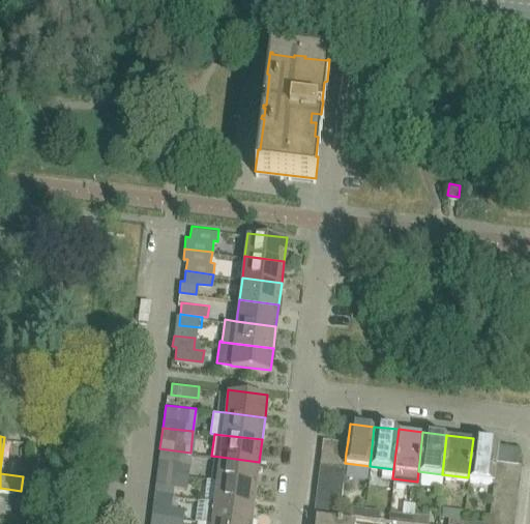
[(346,453),(348,440),(323,437),(321,449),(346,453)]
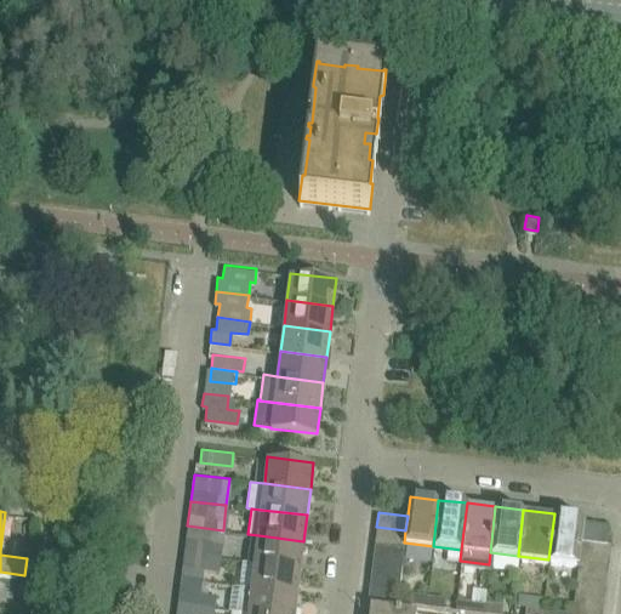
[(585,518),(554,513),(548,560),(579,563),(581,551),(582,538),(585,521),(585,518)]
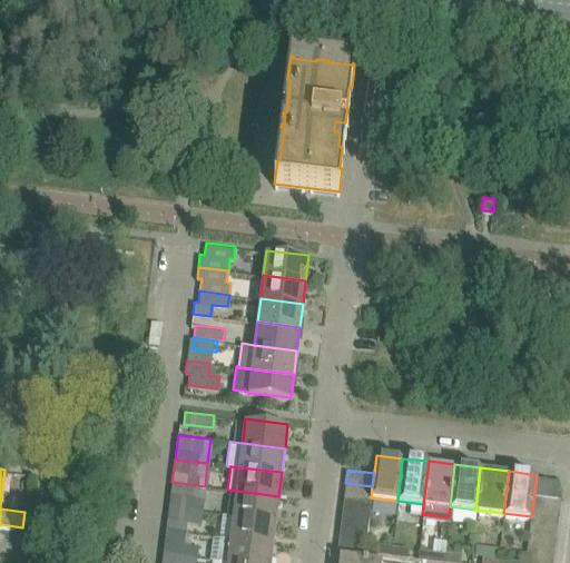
[(534,493),(556,496),(557,484),(553,480),(537,477),(534,493)]
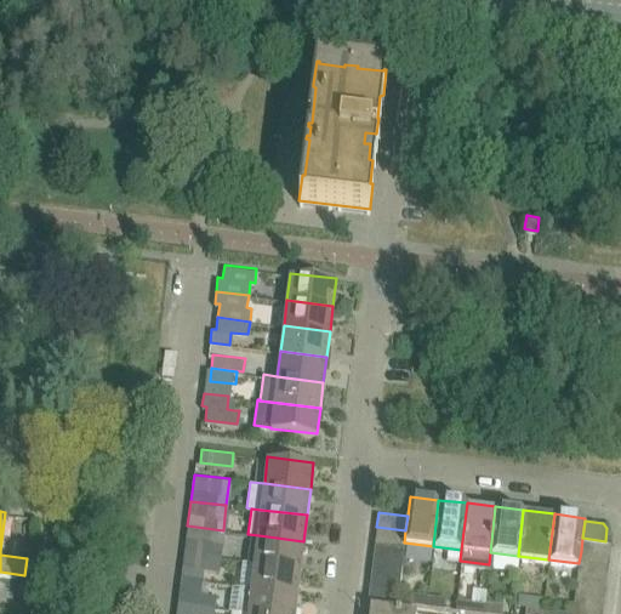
[(187,526),(184,551),(220,556),(223,530),(187,526)]
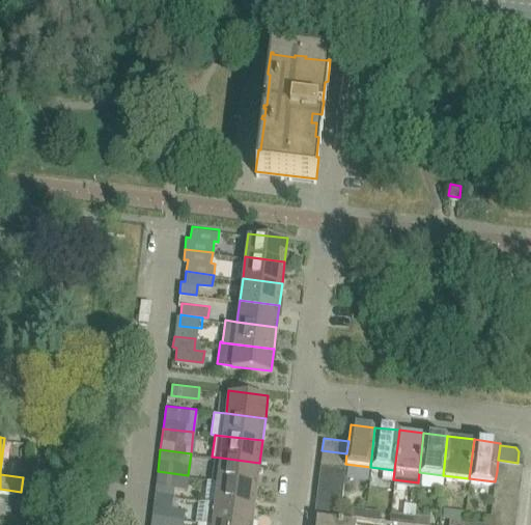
[(322,450),(320,463),(345,466),(345,464),(346,453),(322,450)]
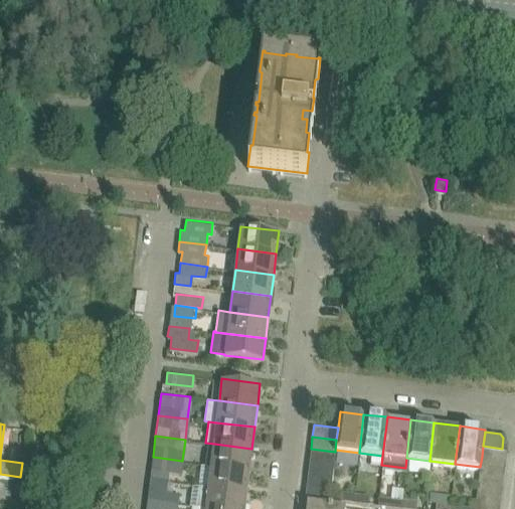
[(214,444),(211,464),(249,469),(251,449),(214,444)]
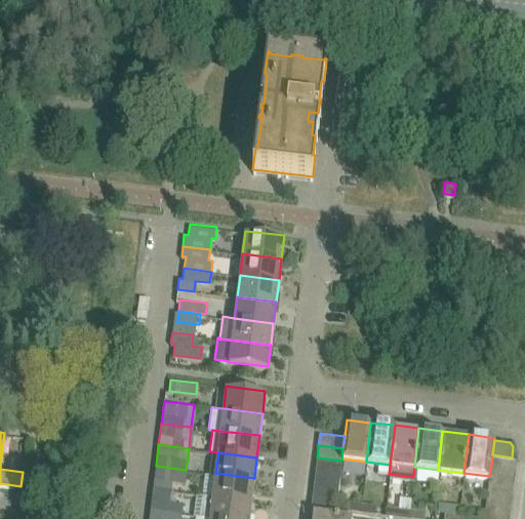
[(492,454),(491,466),(515,469),(517,457),(512,457),(492,454)]
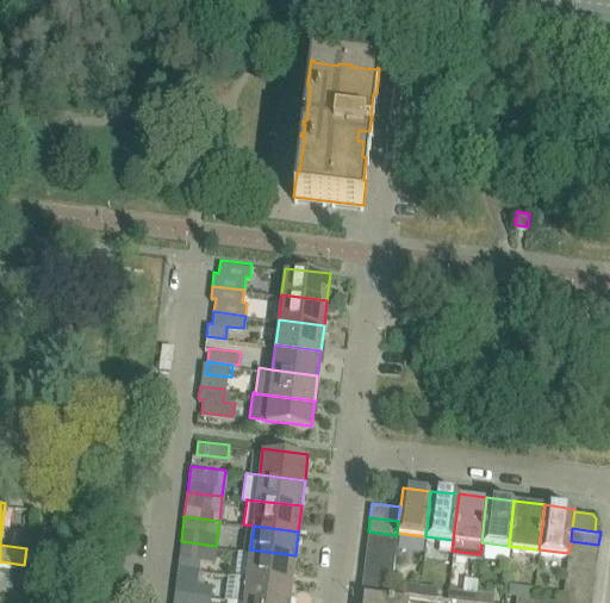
[(368,532),(367,545),(396,549),(397,535),(368,532)]
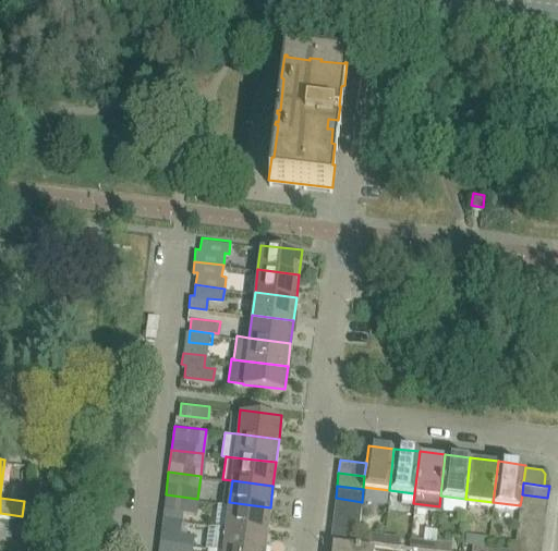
[(196,510),(197,499),(166,494),(162,517),(181,519),(182,507),(196,510)]
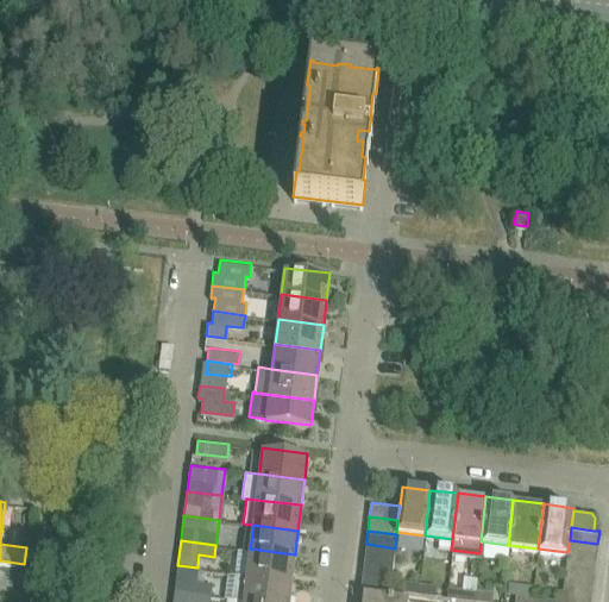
[(567,552),(567,555),(596,558),(597,544),(570,540),(567,552)]
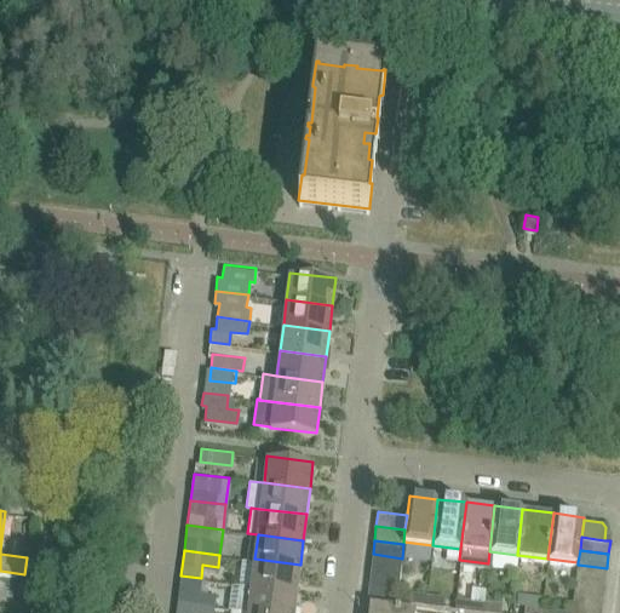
[(373,554),(371,567),(400,571),(402,559),(373,554)]
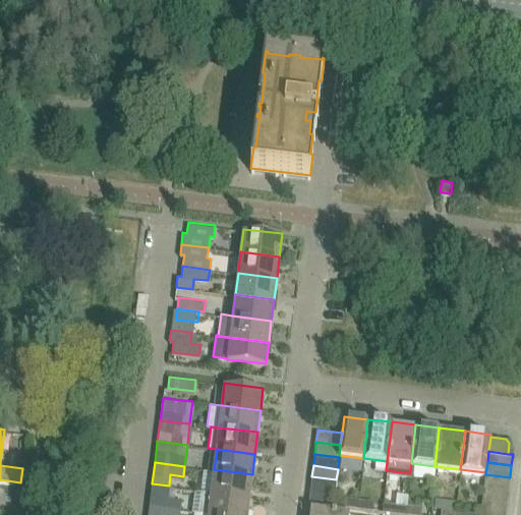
[(214,469),(211,492),(249,496),(252,474),(214,469)]
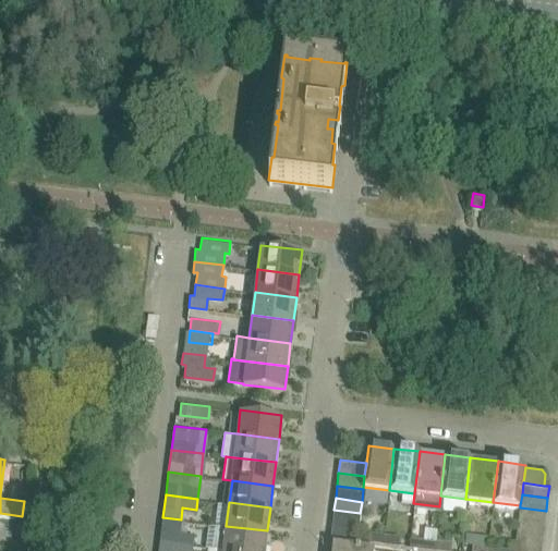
[(519,522),(544,524),(546,511),(520,507),(519,522)]
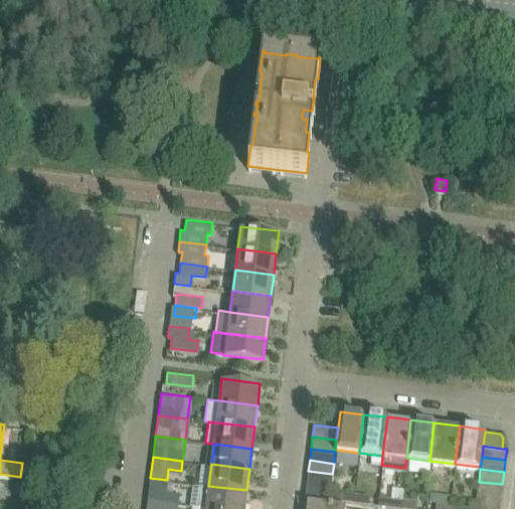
[(308,471),(307,482),(331,485),(332,474),(308,471)]
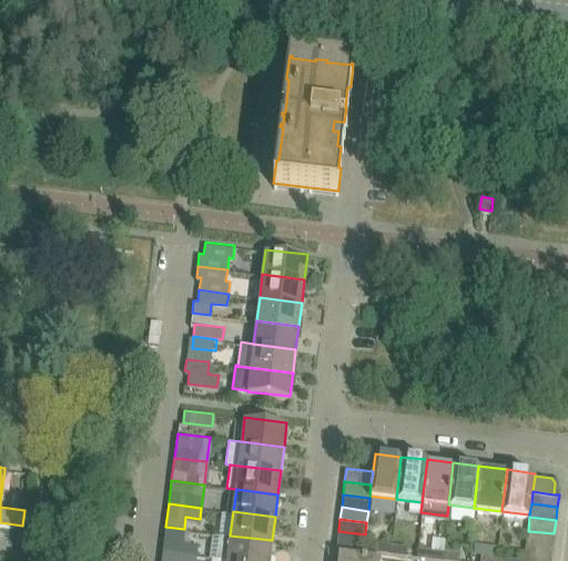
[(165,527),(162,550),(195,553),(198,541),(189,540),(190,530),(184,529),(165,527)]
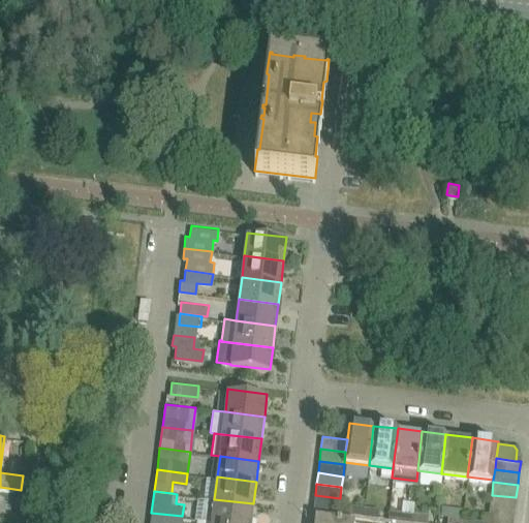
[(315,495),(313,508),(338,511),(340,498),(315,495)]
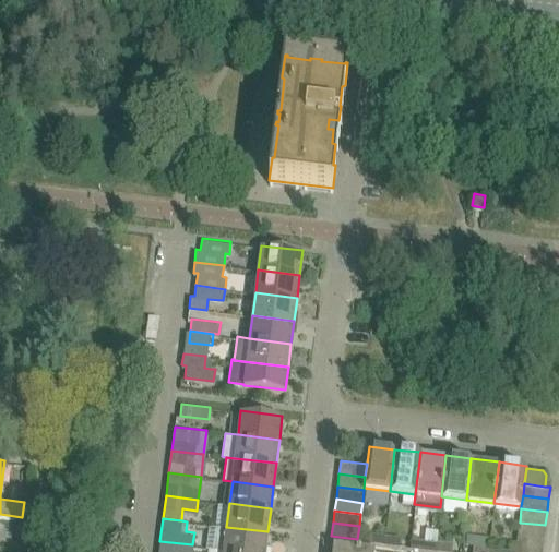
[(544,538),(545,525),(520,523),(518,535),(544,538)]
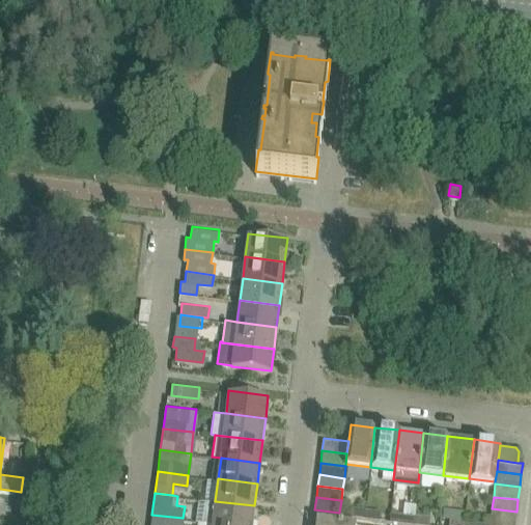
[(204,499),(201,521),(213,522),(238,524),(251,524),(254,505),(215,501),(204,499)]
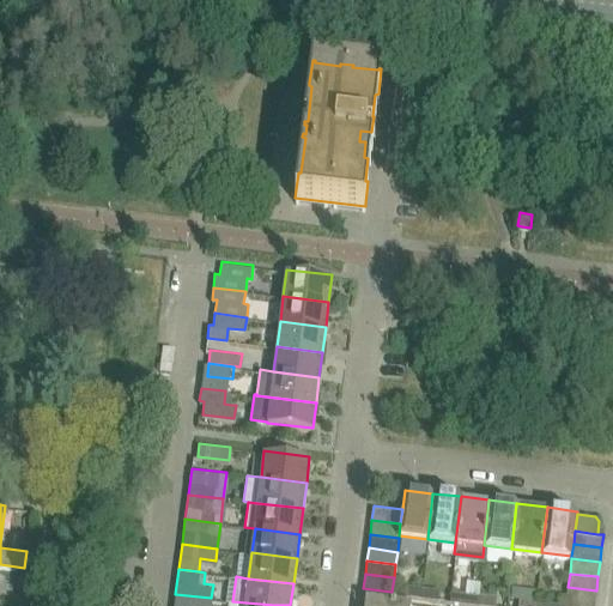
[(405,582),(404,593),(420,595),(423,583),(405,582)]
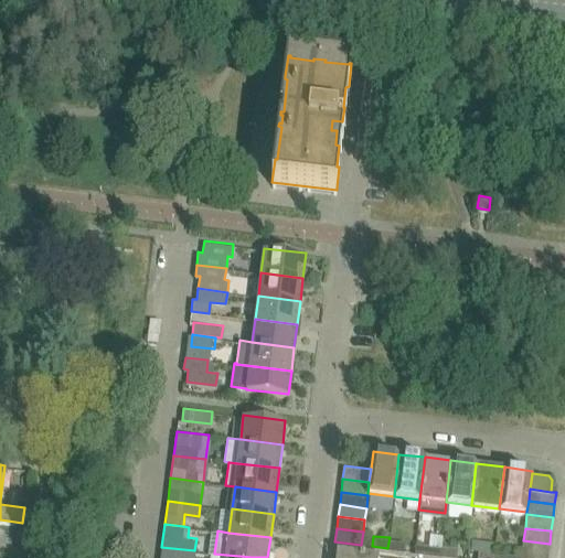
[(390,537),(387,548),(404,550),(405,539),(390,537)]
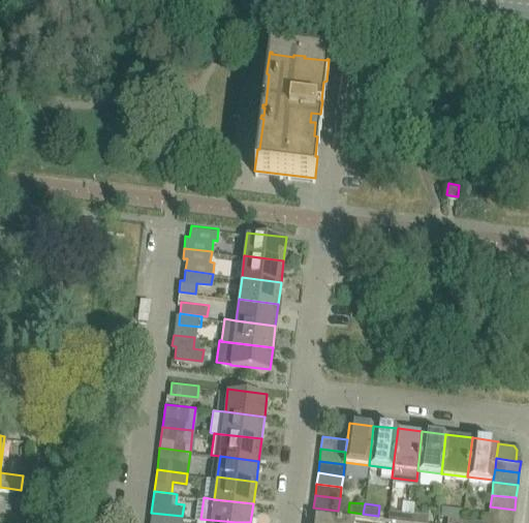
[(447,514),(446,522),(461,522),(463,516),(464,506),(452,504),(450,515),(447,514)]
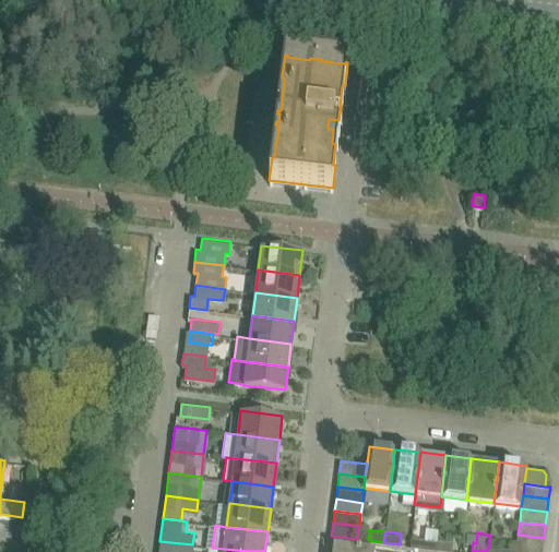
[(435,549),(437,538),(412,535),(409,546),(435,549)]
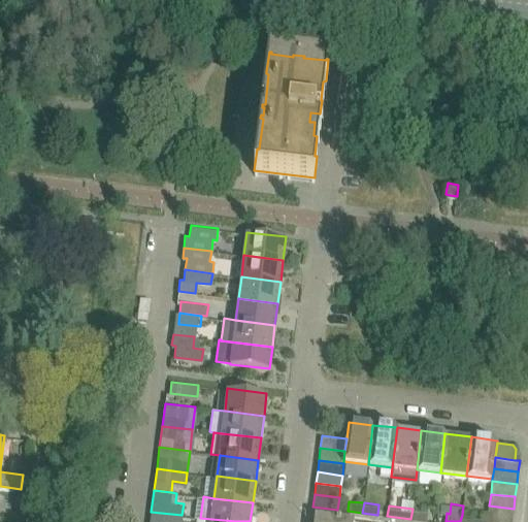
[(489,506),(488,515),(512,519),(514,509),(489,506)]
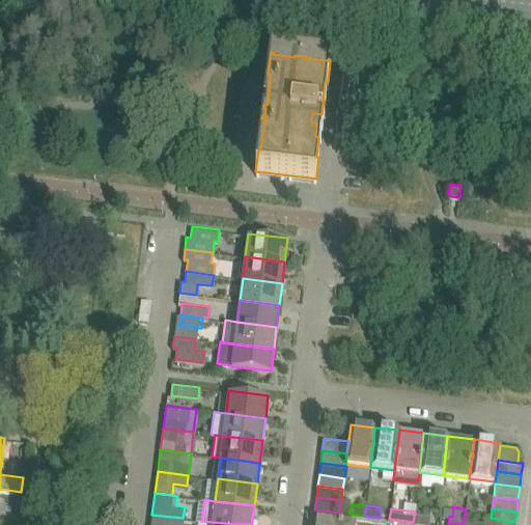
[(415,512),(413,522),(428,524),(430,514),(415,512)]
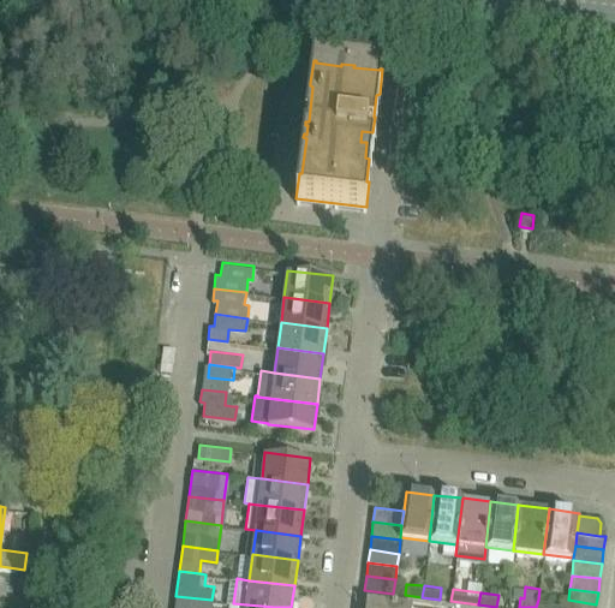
[(175,596),(174,607),(210,607),(212,600),(175,596)]
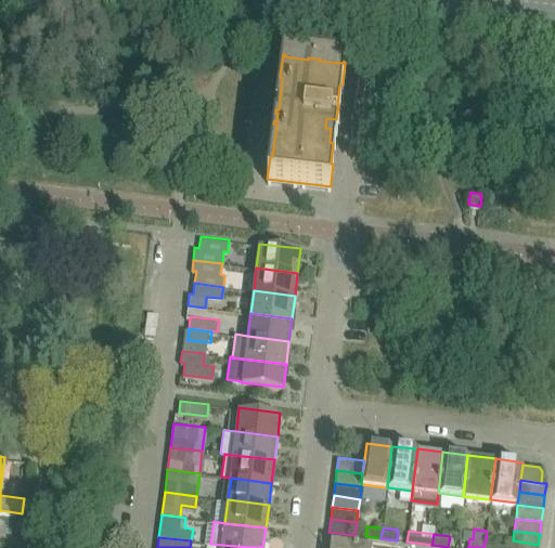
[(371,547),(372,544),(331,538),(330,547),(371,547)]
